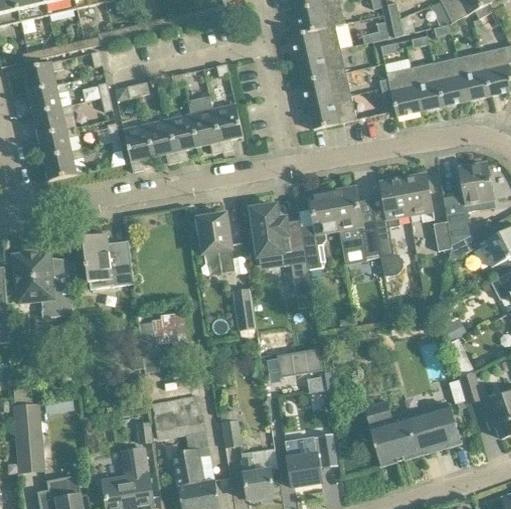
[(0,25),(20,21),(15,0),(0,0),(0,25)]
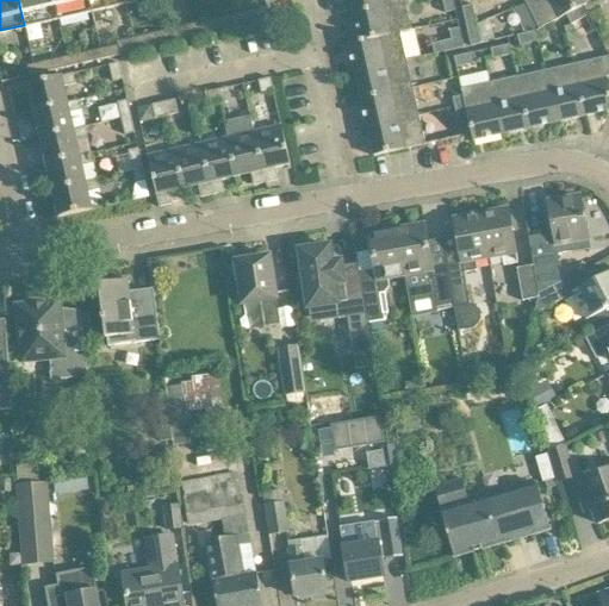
[(18,0),(24,25),(57,17),(53,0),(18,0)]
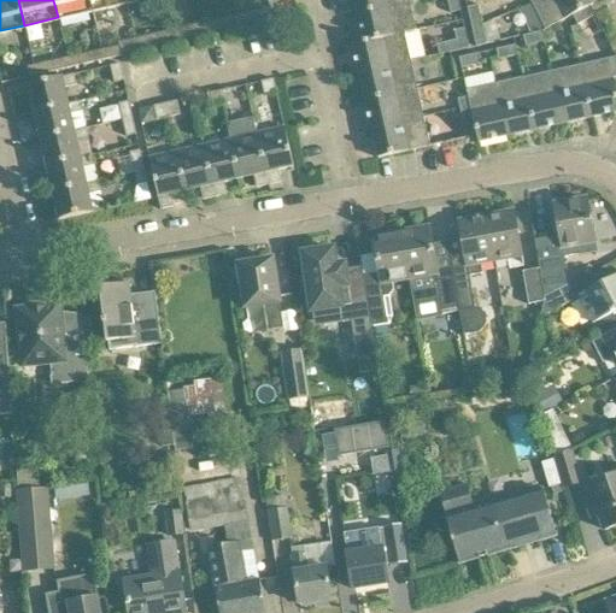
[(53,0),(58,17),(92,10),(89,0),(53,0)]
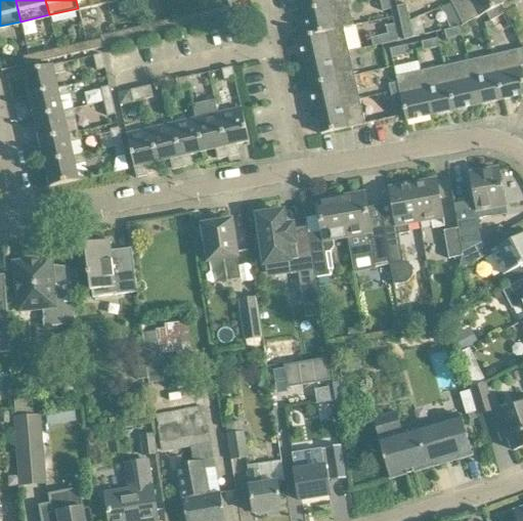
[(76,0),(78,8),(106,1),(106,0),(76,0)]
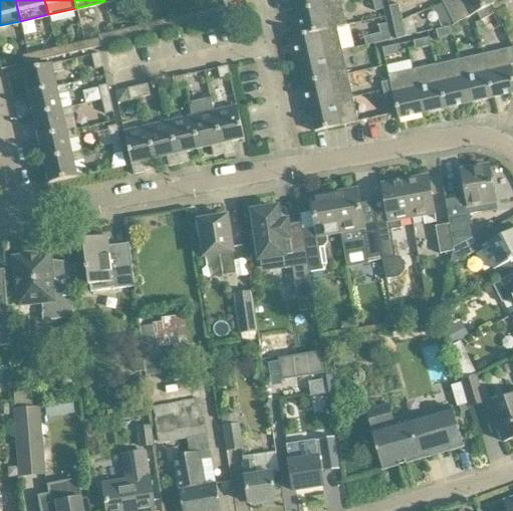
[(345,23),(340,0),(331,0),(296,8),(302,32),(292,34),(292,35),(336,25),(345,23)]
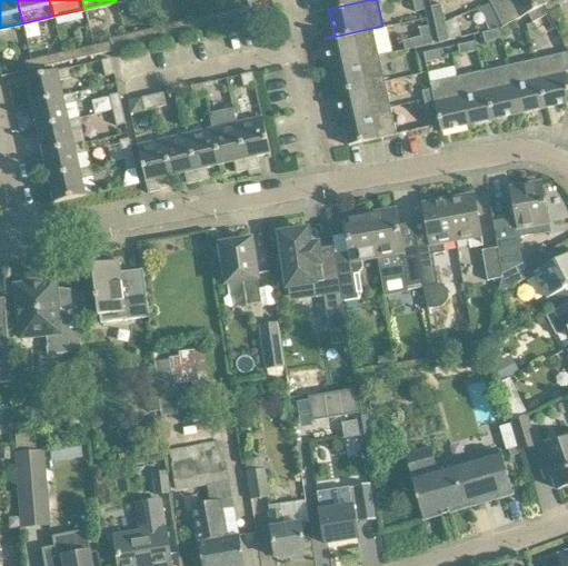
[(326,0),(328,9),(367,0),(326,0)]
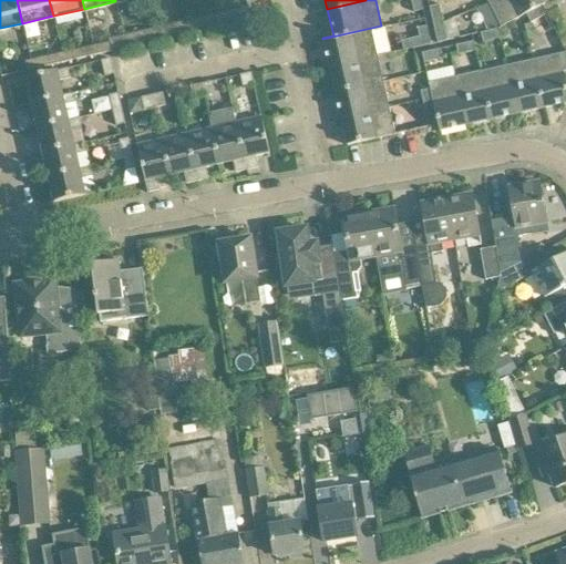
[(526,11),(542,2),(544,1),(543,0),(487,0),(500,24),(525,11),(526,11)]
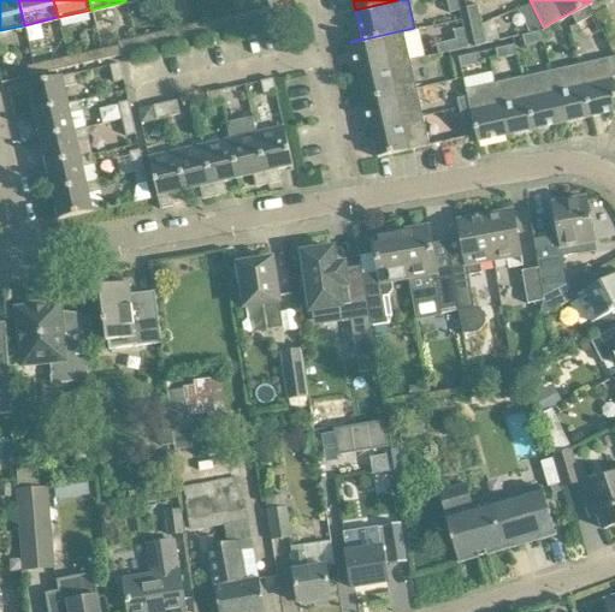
[(475,3),(465,5),(469,24),(480,22),(475,3)]
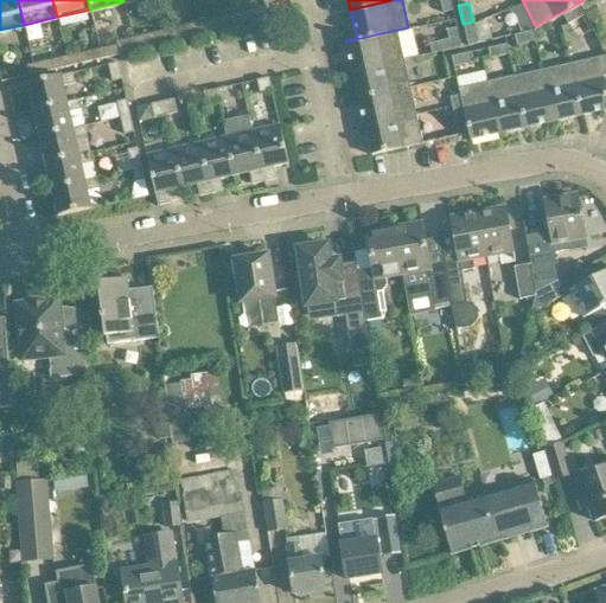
[(585,12),(580,2),(563,12),(562,12),(567,21),(585,12)]
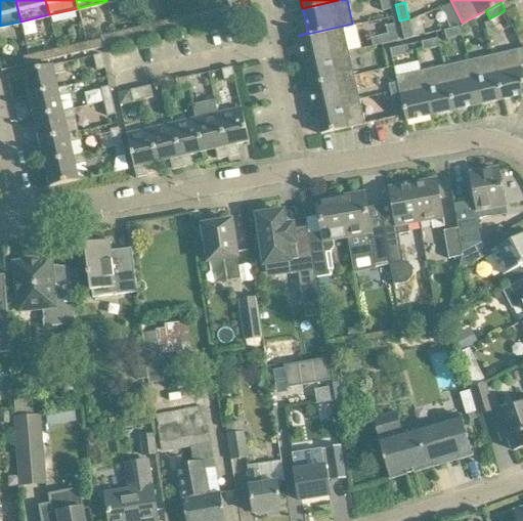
[(216,15),(231,12),(229,3),(214,6),(216,15)]
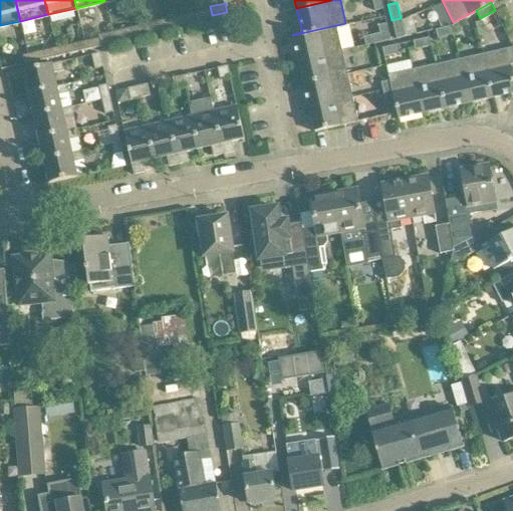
[(210,6),(196,10),(198,18),(212,15),(210,6)]
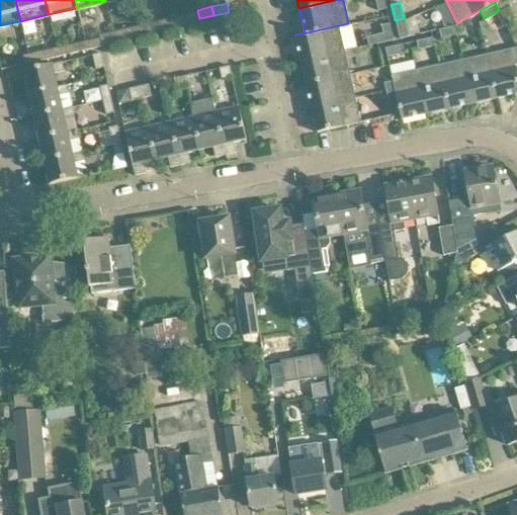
[(199,18),(197,10),(183,13),(185,22),(199,18)]
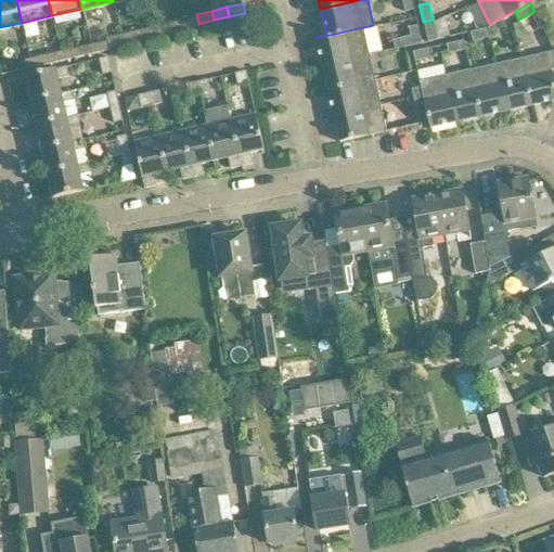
[(196,14),(181,17),(183,27),(198,24),(196,14)]
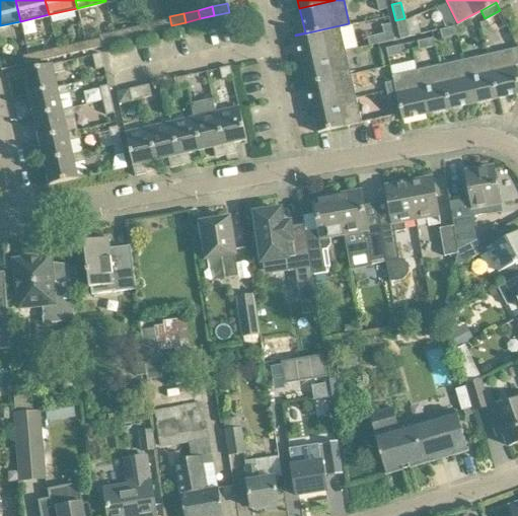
[(171,25),(169,16),(155,20),(157,28),(171,25)]
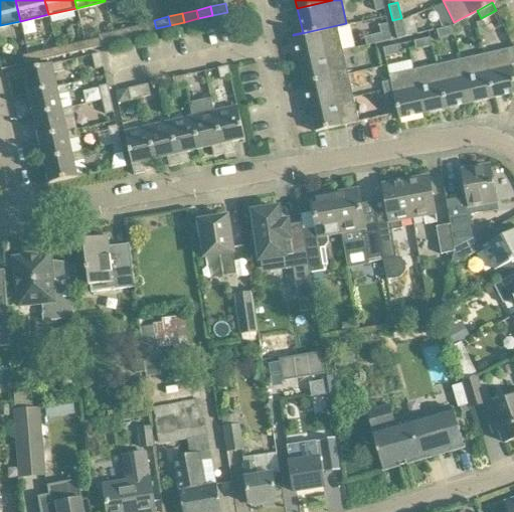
[(404,33),(401,18),(392,20),(395,35),(404,33)]
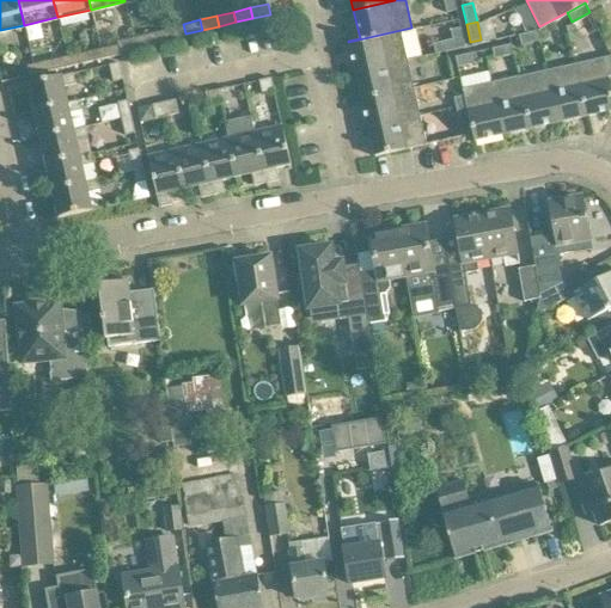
[(183,24),(166,28),(169,37),(185,34),(183,24)]
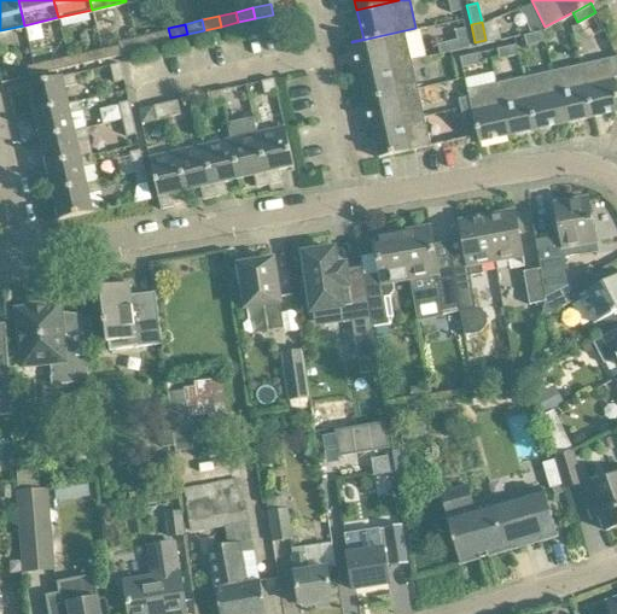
[(454,28),(457,37),(458,46),(469,44),(465,25),(454,28)]
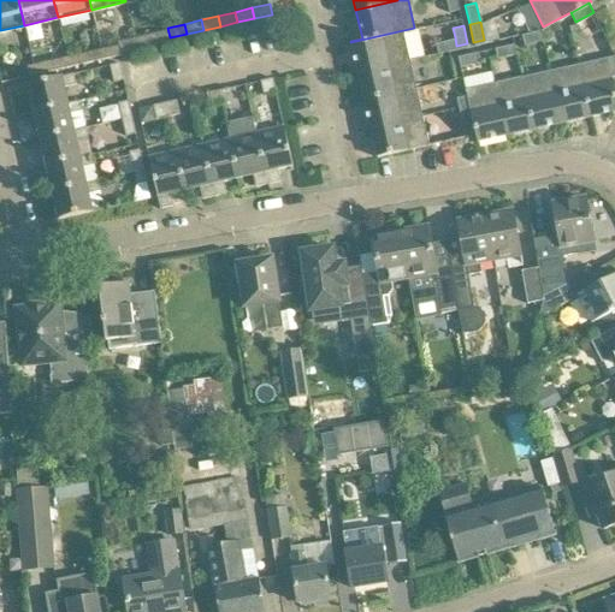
[(170,37),(167,28),(151,31),(153,41),(170,37)]
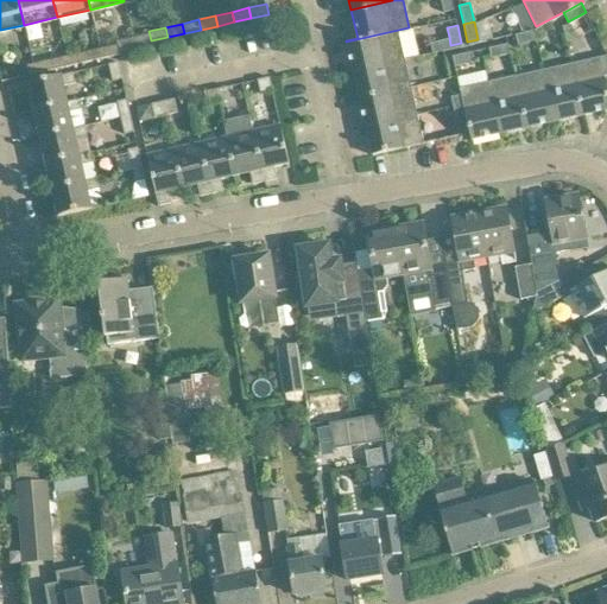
[(533,29),(516,32),(518,43),(536,39),(533,29)]
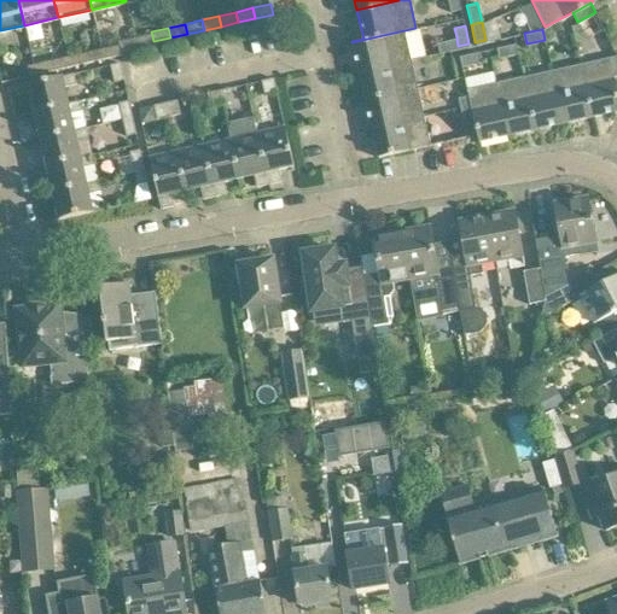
[(351,42),(359,69),(411,58),(405,30),(351,42)]
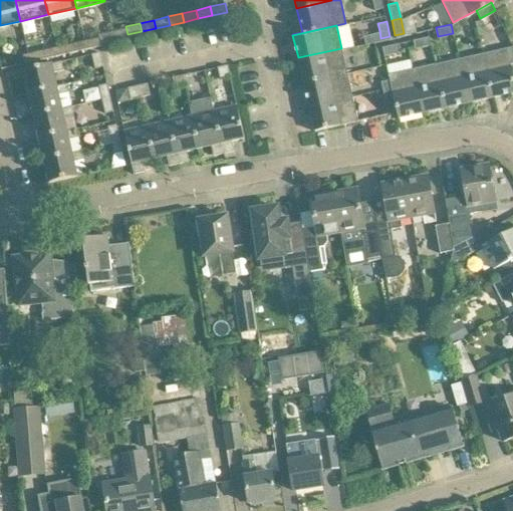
[(125,26),(111,30),(113,38),(127,34),(125,26)]
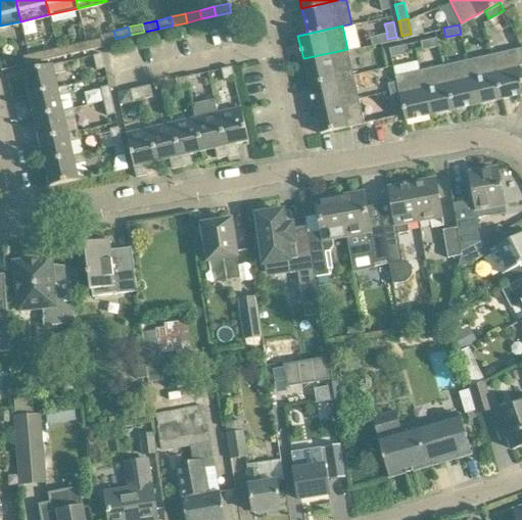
[(115,39),(113,31),(99,34),(100,36),(101,42),(115,39)]
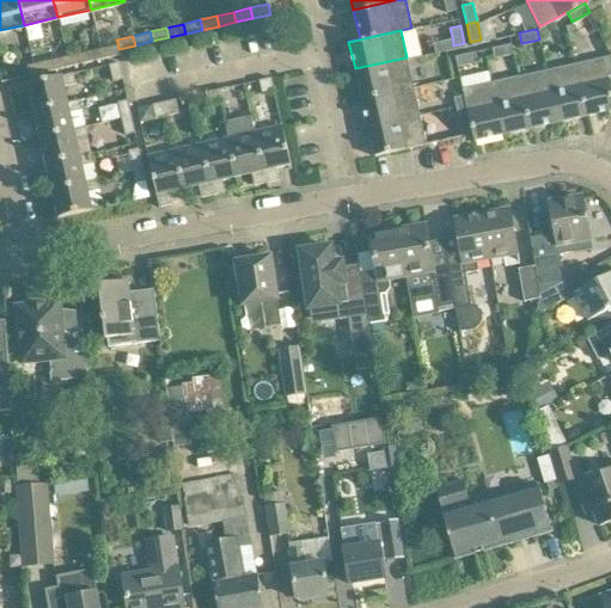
[(434,50),(453,45),(452,37),(432,42),(434,50)]
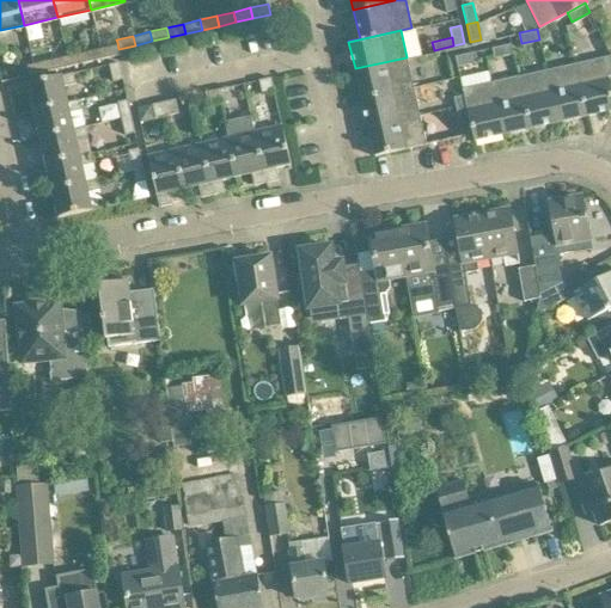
[(118,49),(117,42),(99,45),(102,56),(120,53),(118,49)]
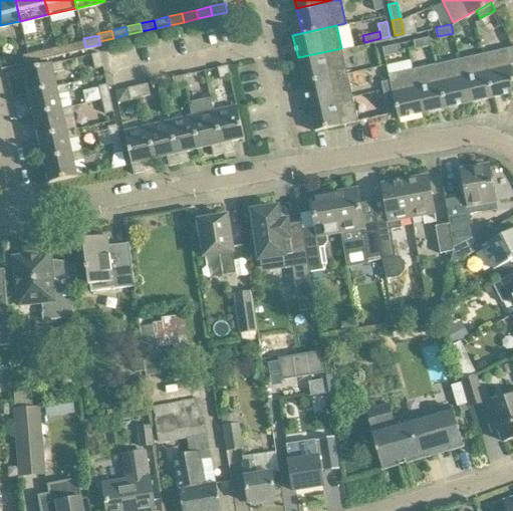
[(429,35),(414,39),(416,48),(431,44),(429,35)]
